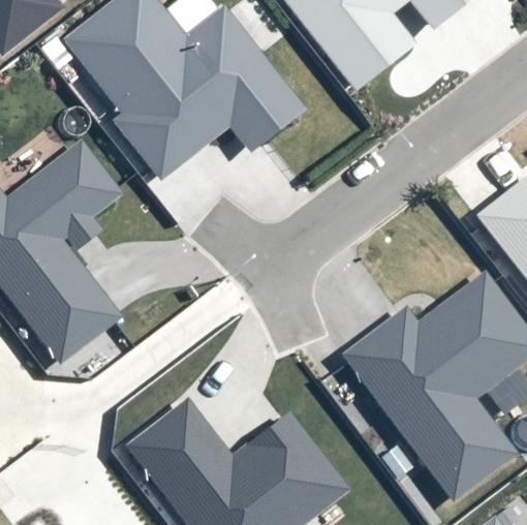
[(0,0),(0,39),(9,52),(65,7),(59,0),(0,0)]
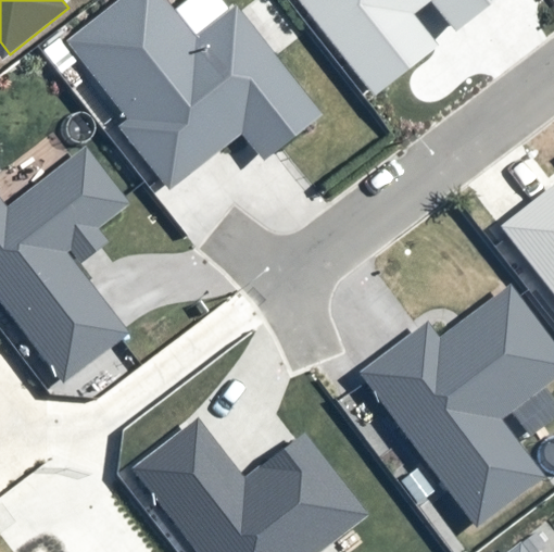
[(120,0),(66,41),(127,120),(121,125),(171,189),(242,133),(263,159),(323,113),(237,2),(197,34),(171,0),(120,0)]
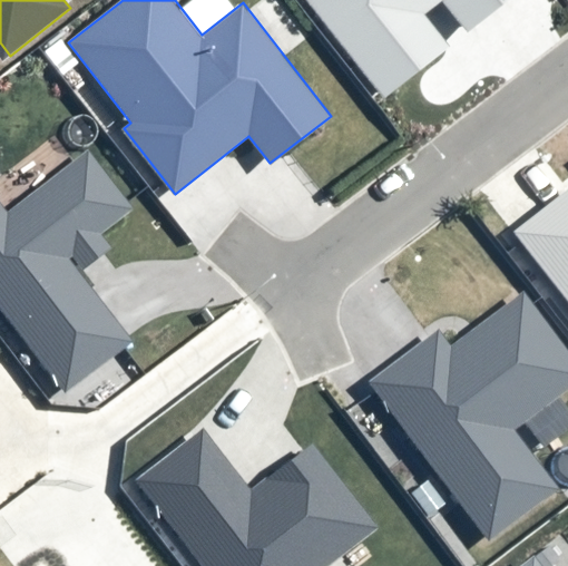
[(307,0),(383,97),(450,46),(423,12),(440,0),(442,0),(466,32),(507,0),(307,0)]
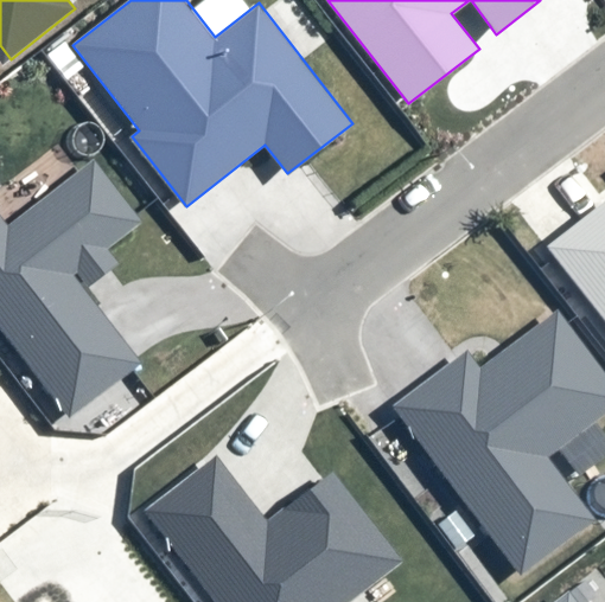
[(141,364),(71,274),(77,270),(88,283),(119,261),(108,247),(142,221),(94,159),(8,224),(0,212),(0,184),(0,183),(0,324),(71,416),(141,364)]
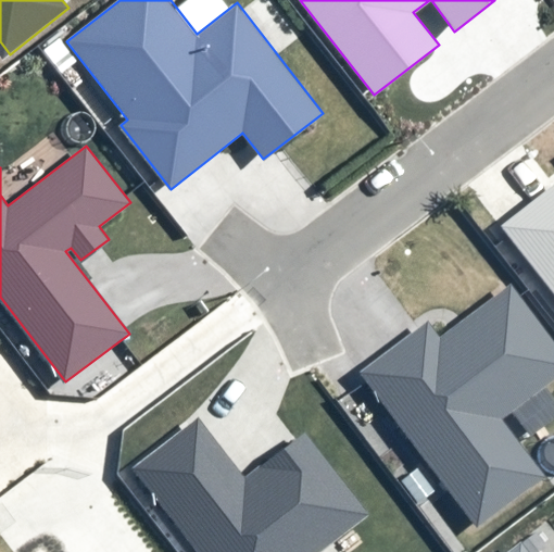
[(553,185),(500,226),(553,295),(553,185)]
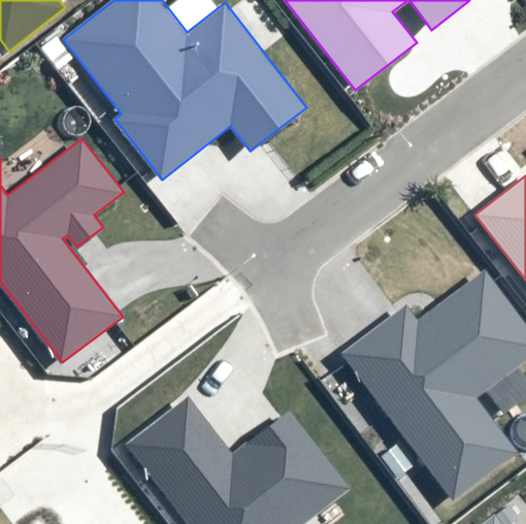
[(340,356),(453,500),(518,450),(475,397),(525,358),(525,324),(482,268),(416,320),(404,305),(340,356)]
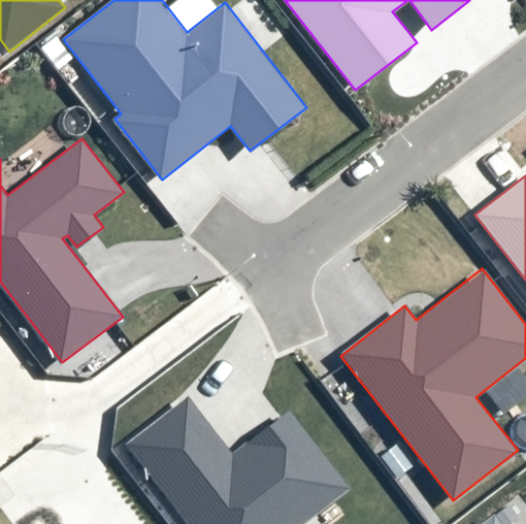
[(191,393),(128,441),(192,523),(303,523),(354,485),(292,406),(235,451),(191,393)]
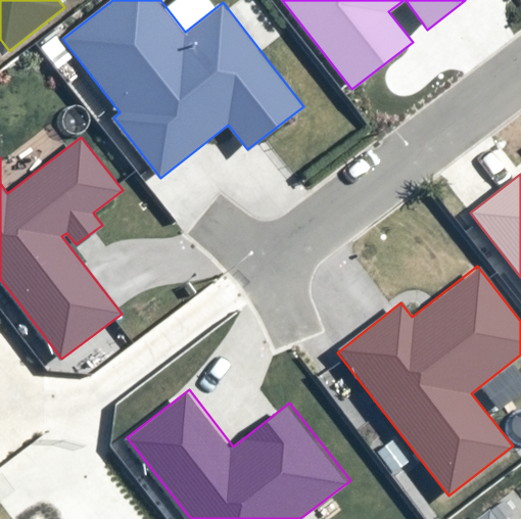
[(496,518),(489,509),(476,518),(496,518)]
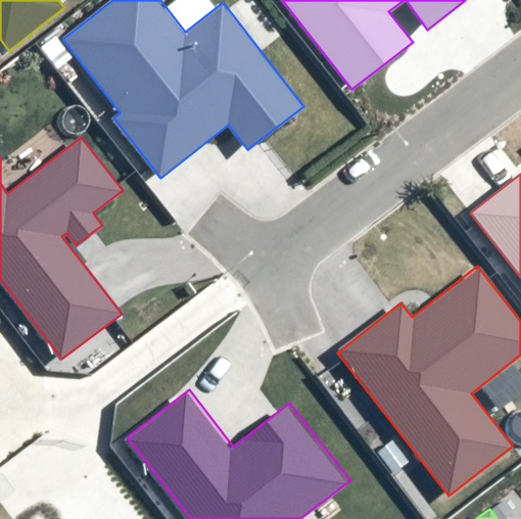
All buildings are outlined.
